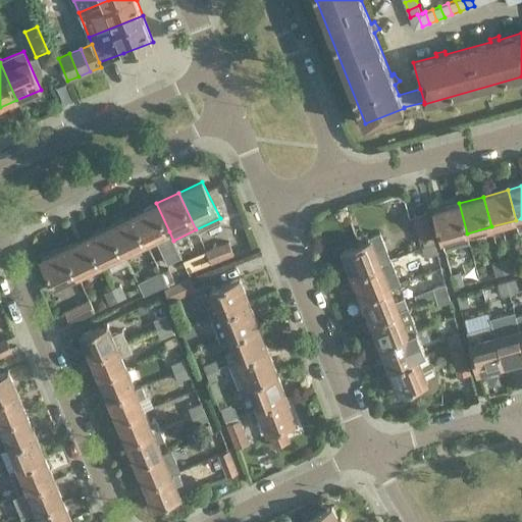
[(147,243),(169,231),(156,203),(133,214),(147,243)]
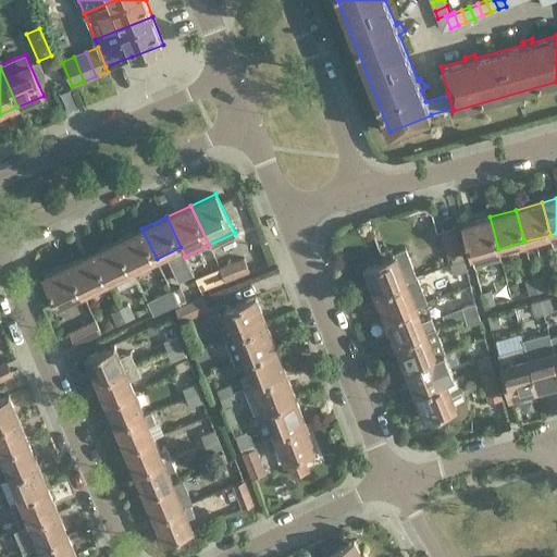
[(487,262),(485,252),(498,249),(490,217),(462,224),(471,257),(472,257),(474,267),(487,262)]
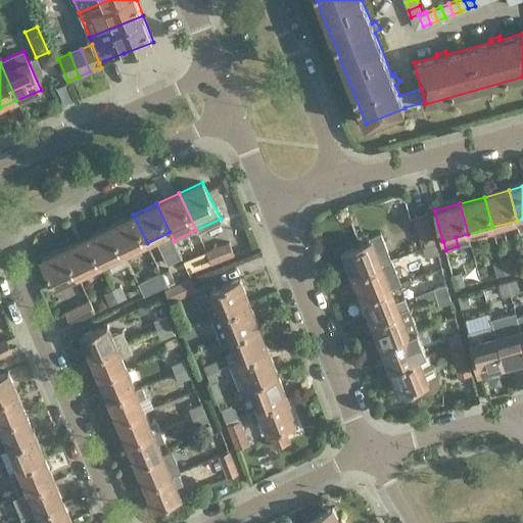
[(422,242),(434,239),(426,211),(414,216),(422,242)]
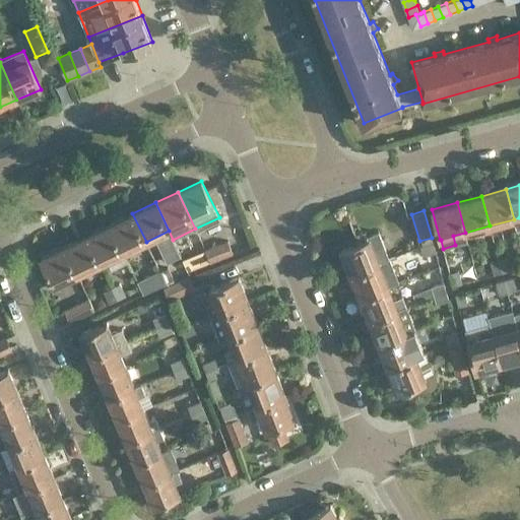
[(123,252),(146,242),(132,213),(110,224),(123,252)]
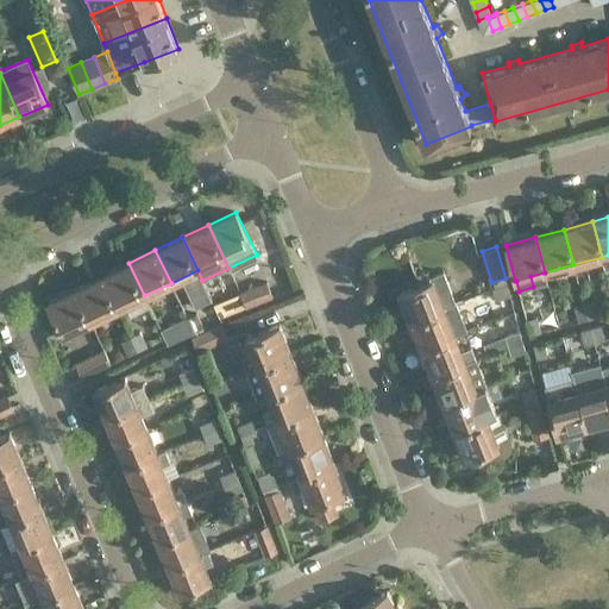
[(149,306),(144,295),(129,263),(101,275),(118,308),(124,306),(129,315),(149,306)]
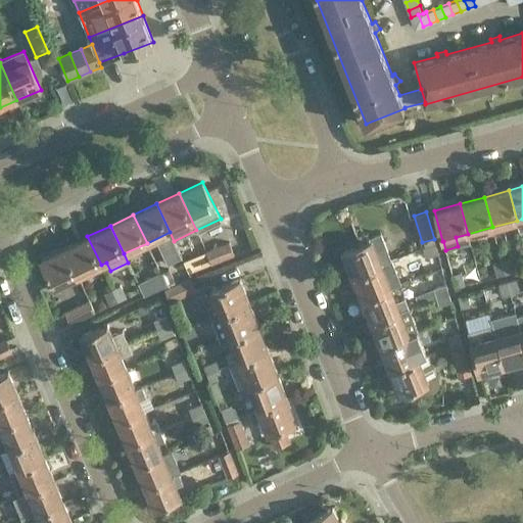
[(370,238),(371,240),(343,251),(352,276),(382,265),(391,260),(381,234),(370,238)]
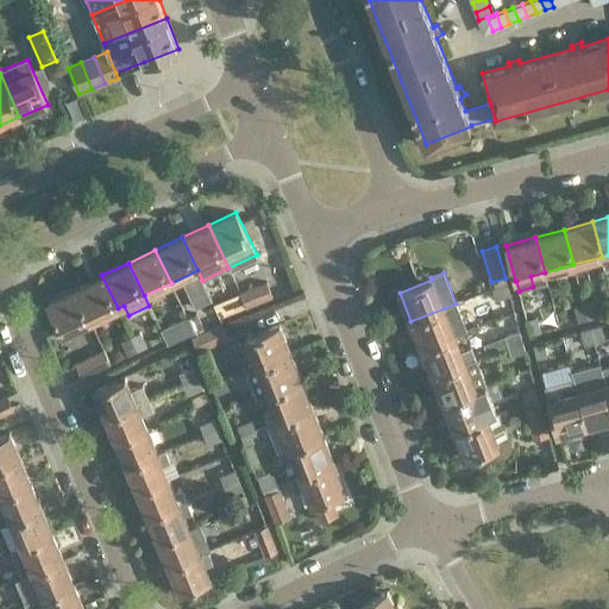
[(92,320),(118,308),(101,275),(76,288),(92,320)]
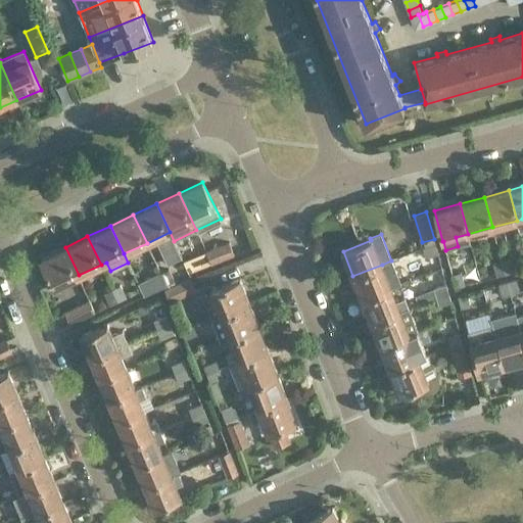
[(206,251),(211,263),(234,254),(230,242),(206,251)]
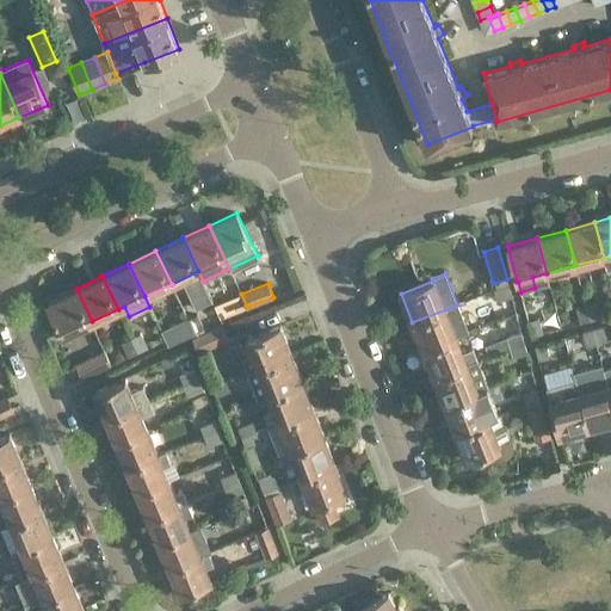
[(512,295),(508,284),(494,288),(497,300),(512,295)]
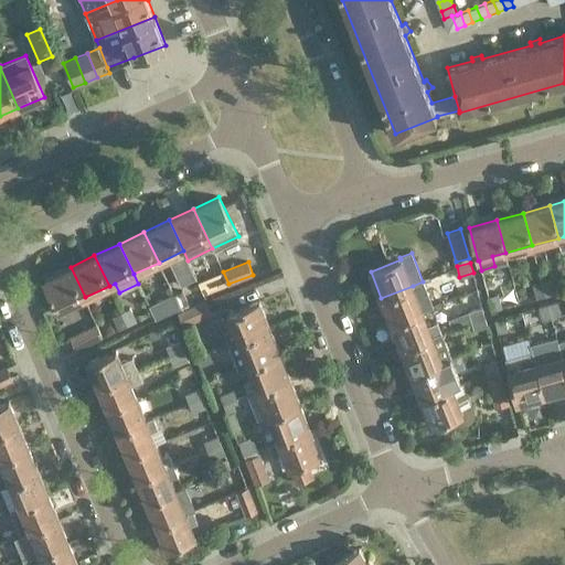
[(60,310),(85,297),(71,267),(44,279),(60,310)]
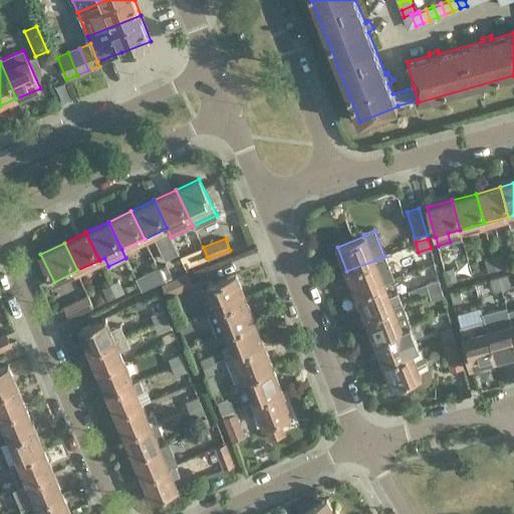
[(199,262),(208,258),(203,247),(195,250),(199,262)]
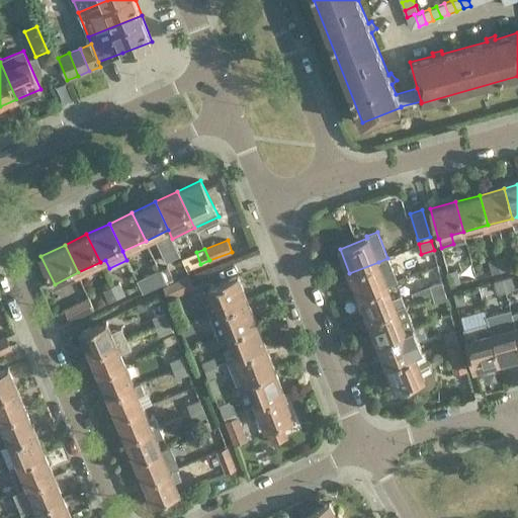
[(497,258),(501,271),(509,269),(506,256),(497,258)]
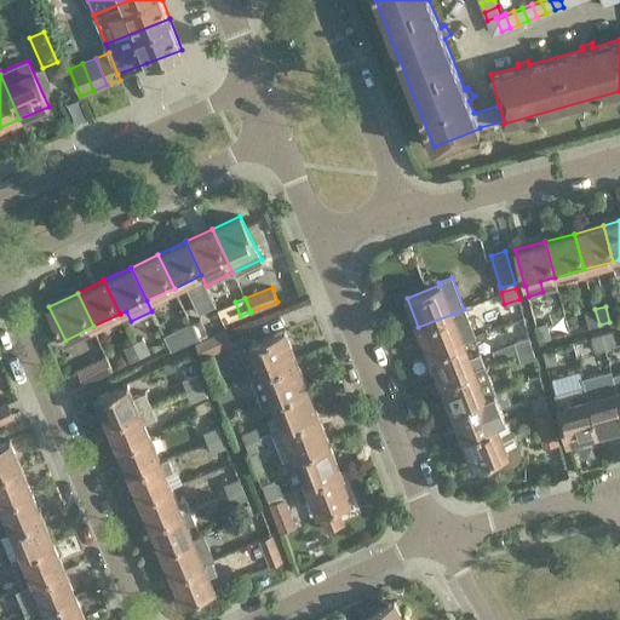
[(589,327),(600,325),(595,309),(584,311),(589,327)]
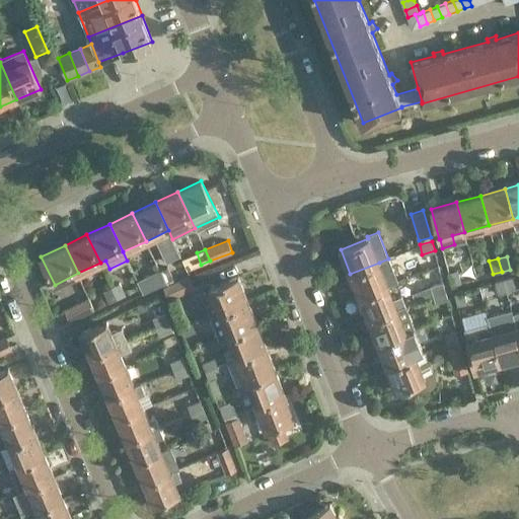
[(388,286),(379,263),(350,274),(359,297),(388,286)]
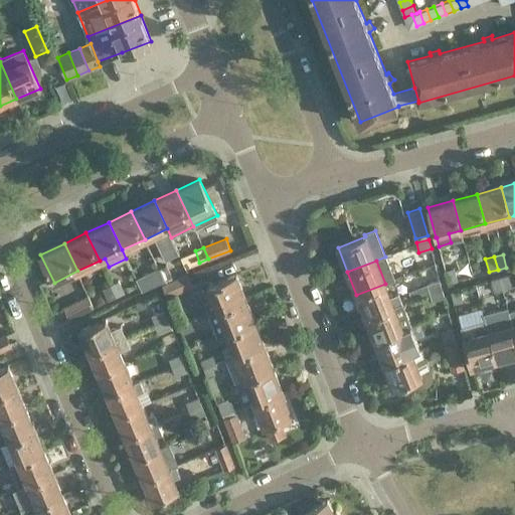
[(158,268),(164,280),(172,276),(166,264),(158,268)]
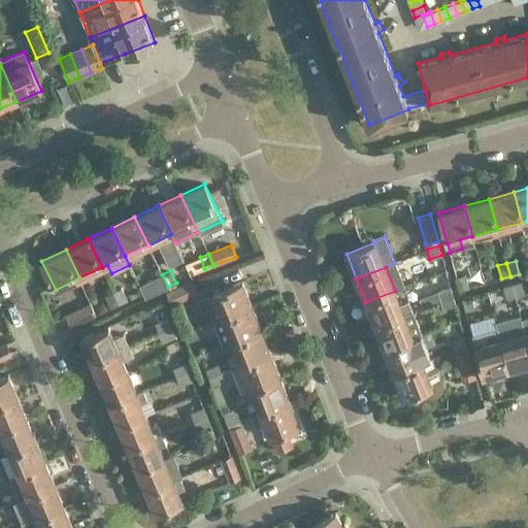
[(479,270),(456,277),(460,290),(483,284),(479,270)]
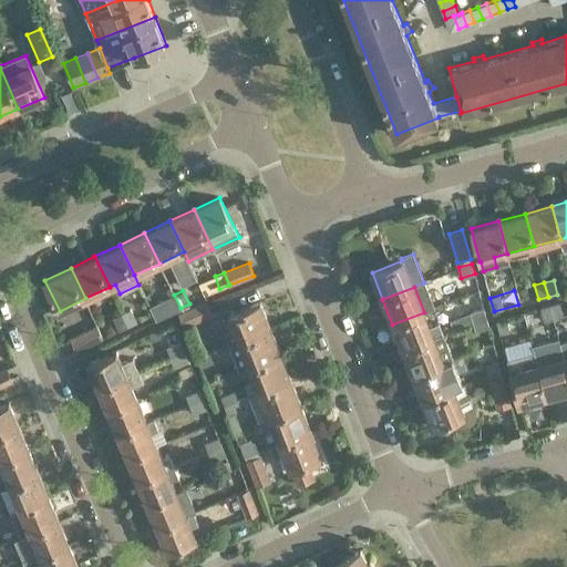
[(171,312),(181,308),(174,295),(165,299),(171,312)]
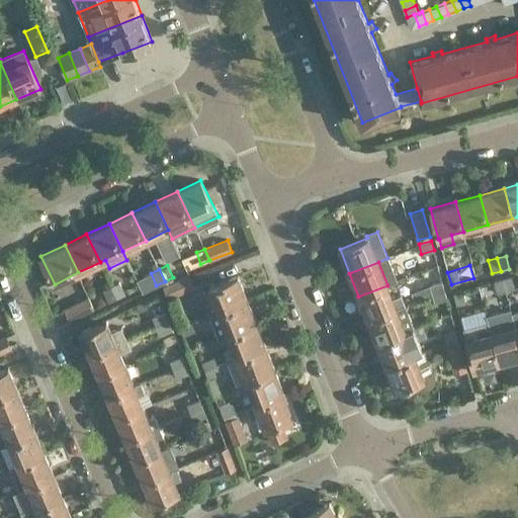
[(163,285),(168,298),(194,288),(188,275),(163,285)]
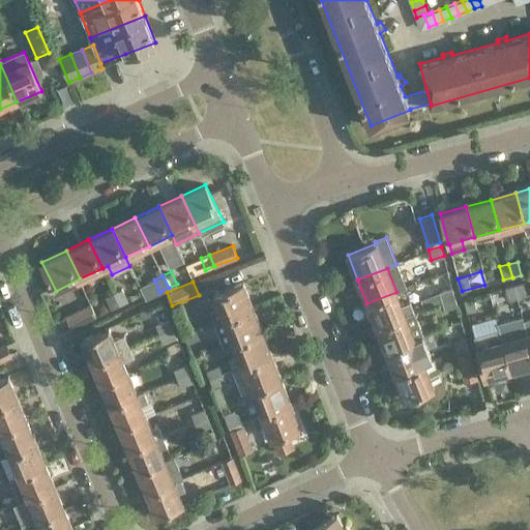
[(513,285),(518,298),(527,296),(523,282),(513,285)]
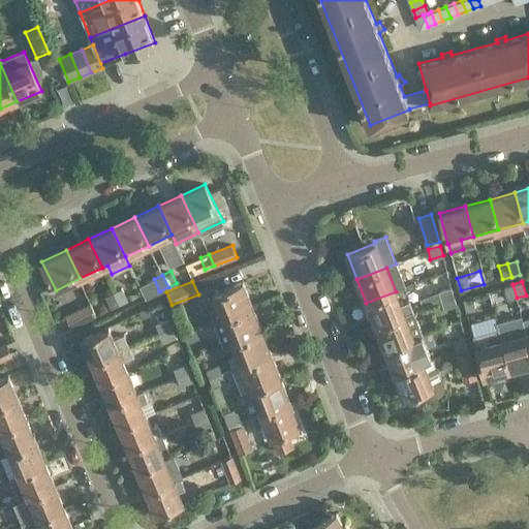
[(214,321),(252,307),(242,282),(213,293),(218,307),(210,310),(214,321)]
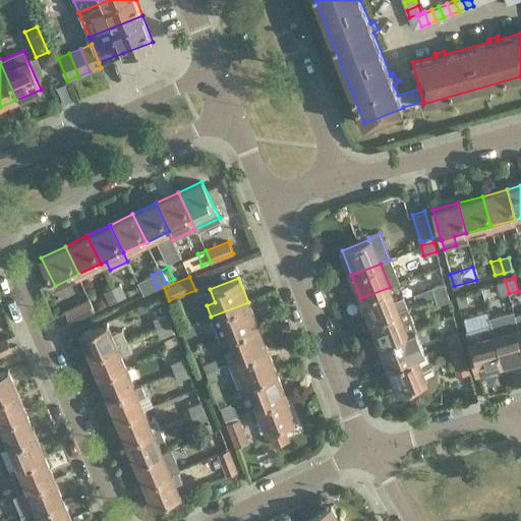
[(500,295),(509,293),(505,280),(497,282),(500,295)]
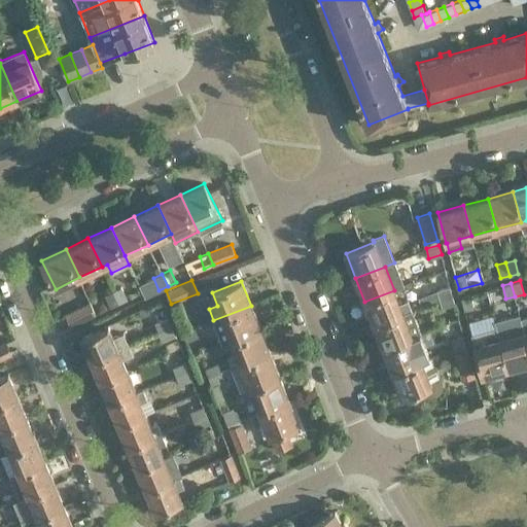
[(114,290),(119,303),(128,299),(121,286),(114,290)]
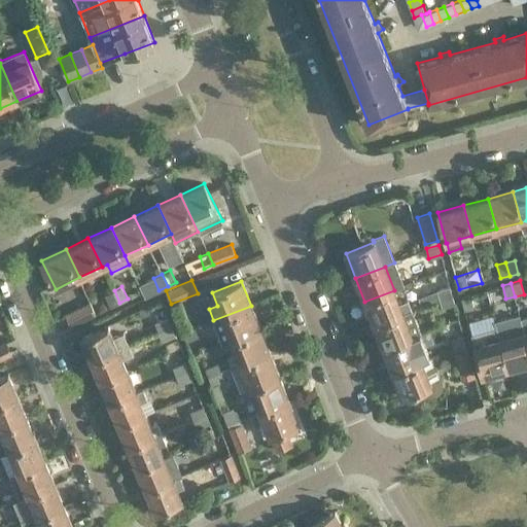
[(440,300),(453,295),(450,286),(437,289),(418,297),(422,306),(440,299),(440,300)]
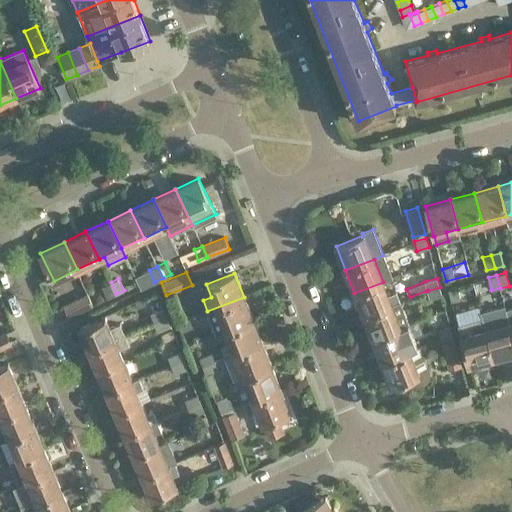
[(107,298),(116,294),(111,282),(102,286),(107,298)]
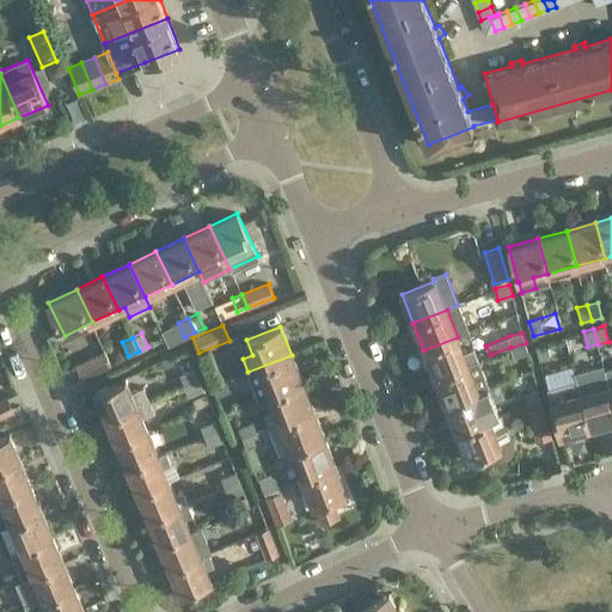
[(464,352),(458,337),(423,350),(435,378),(469,365),(469,363),(478,360),(473,348),(464,352)]
